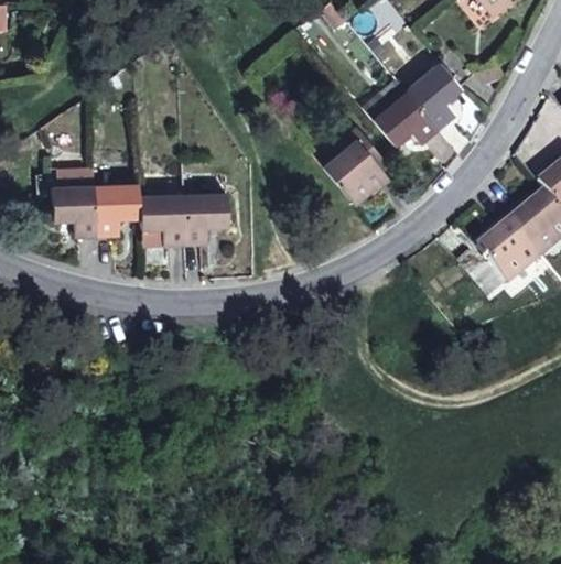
[(510,0),(487,0),(497,11),(510,0)]
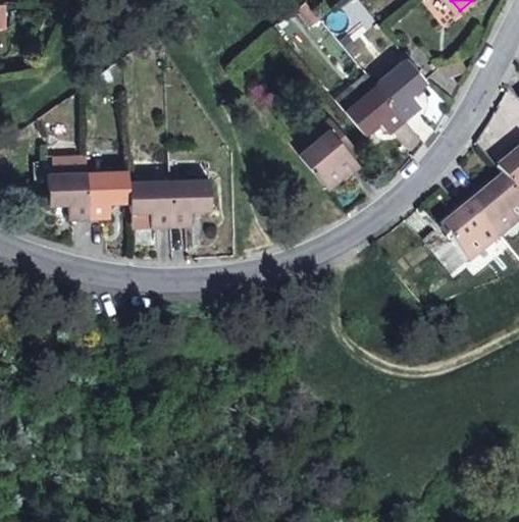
[(417,44),(405,55),(408,58),(419,72),(425,79),(437,67),(417,44)]
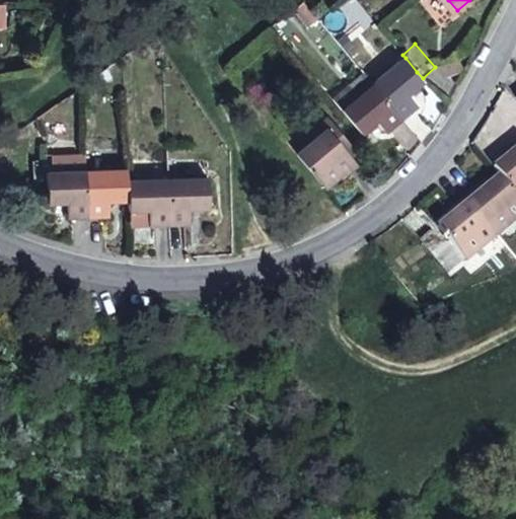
[(460,57),(447,62),(451,73),(464,69),(460,57)]
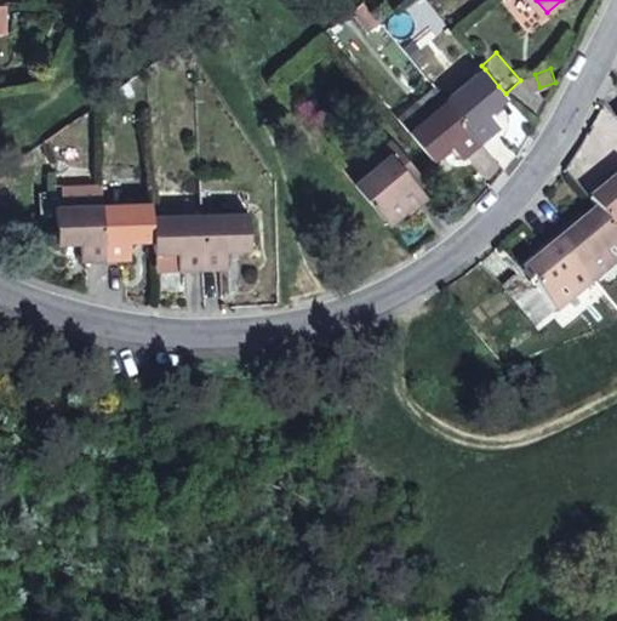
[(491,113),(508,97),(506,93),(498,86),(485,69),(447,100),(456,110),(481,140),(491,132),(500,124),(491,113)]
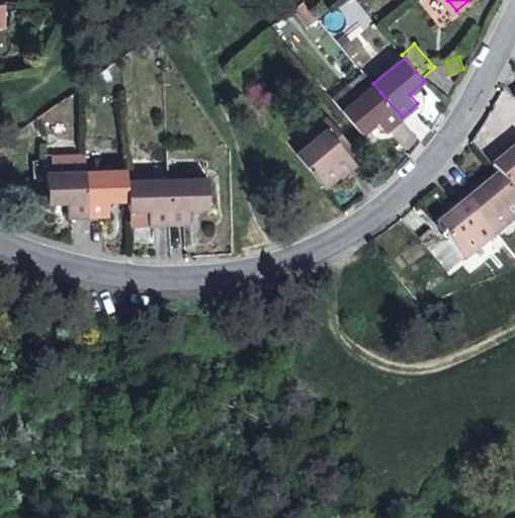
[(450,73),(446,62),(434,67),(446,75),(450,73)]
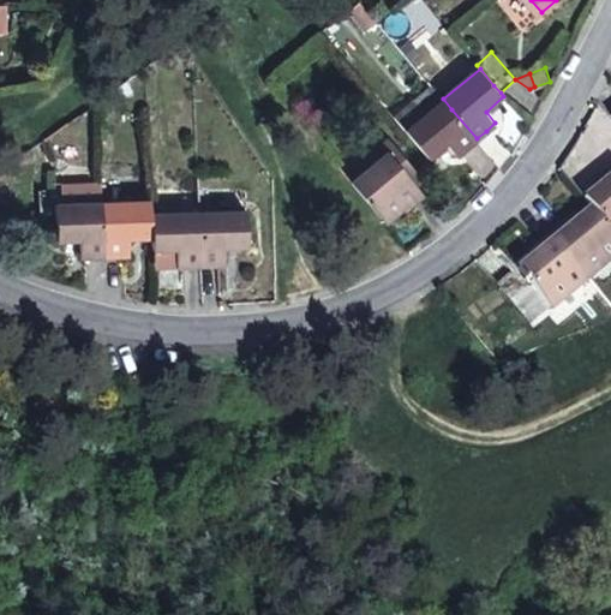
[(467,147),(477,138),(451,109),(443,99),(425,113),(406,130),(414,139),(430,157),(448,142),(457,155),(467,147)]
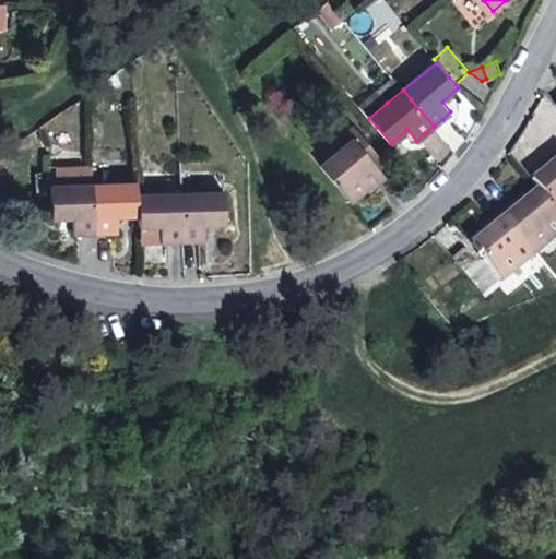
[(377,91),(359,105),(369,118),(387,103),(377,91)]
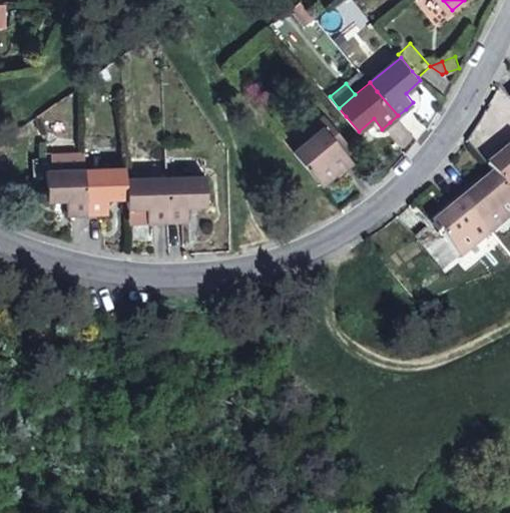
[(327,114),(321,119),(326,125),(345,149),(350,145),(327,114)]
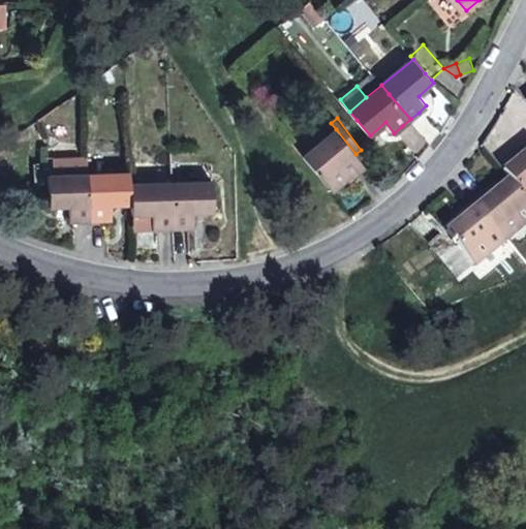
[(304,156),(336,129),(331,123),(298,149),(304,156)]
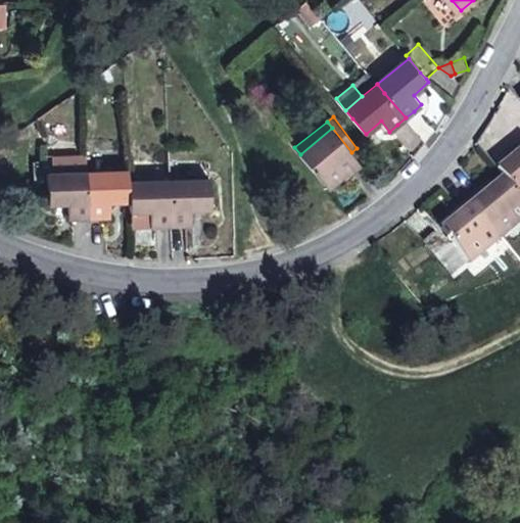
[(362,165),(351,152),(332,128),(300,154),(323,183),(326,187),(340,174),(343,179),(352,172),(362,165)]
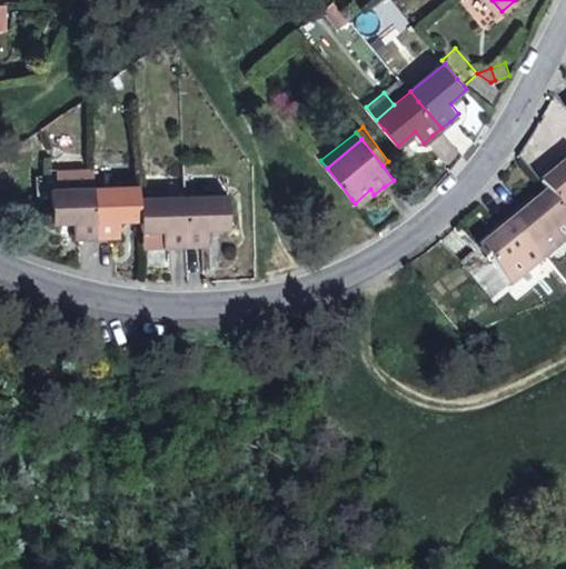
[(556,172),(544,182),(550,190),(558,200),(565,209),(565,158),(557,165),(560,168),(556,172)]
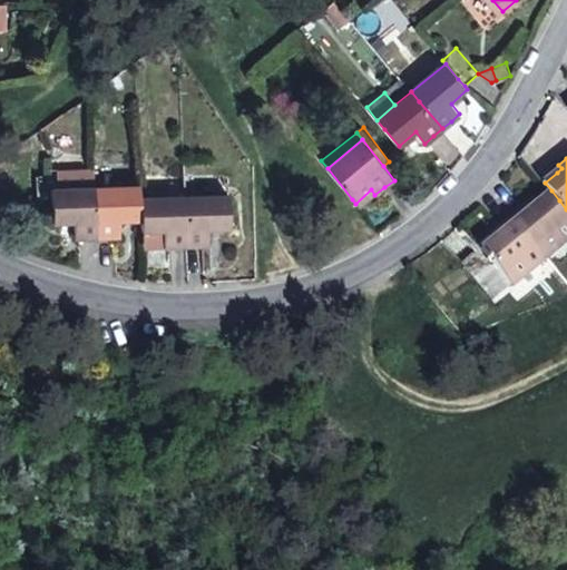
[(121,220),(144,219),(144,198),(143,189),(143,186),(98,188),(98,199),(99,235),(111,235),(123,235),(121,220)]
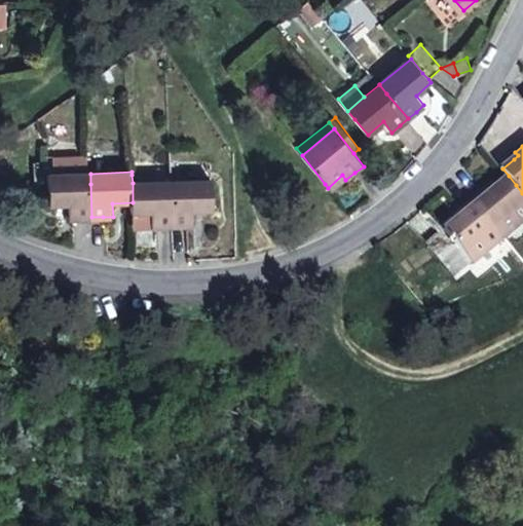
[(71,218),(91,217),(90,184),(90,174),(49,175),(50,205),(61,204),(70,204),(71,218)]
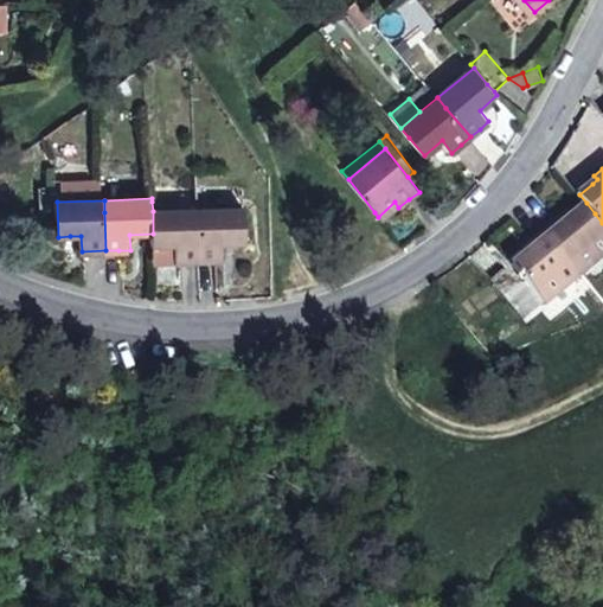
[(587,203),(575,213),(569,218),(564,213),(556,221),(546,229),(568,255),(582,273),(602,256),(602,223),(595,213),(587,203)]
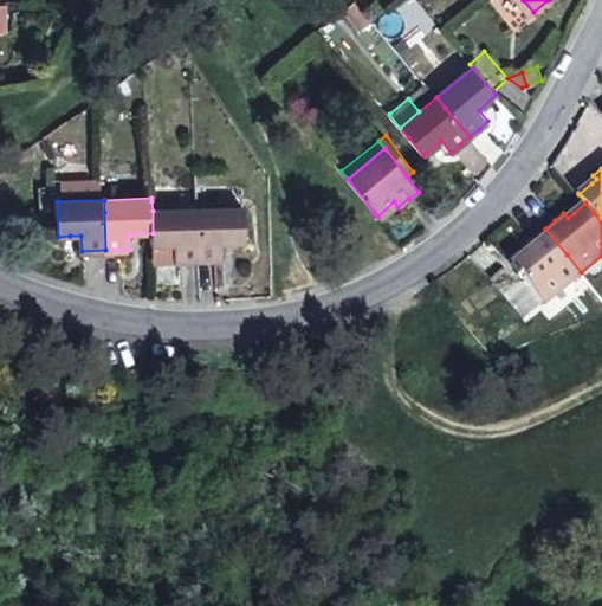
[(224,243),(247,243),(246,220),(245,207),(199,208),(199,220),(200,259),(212,259),(225,259),(224,243)]
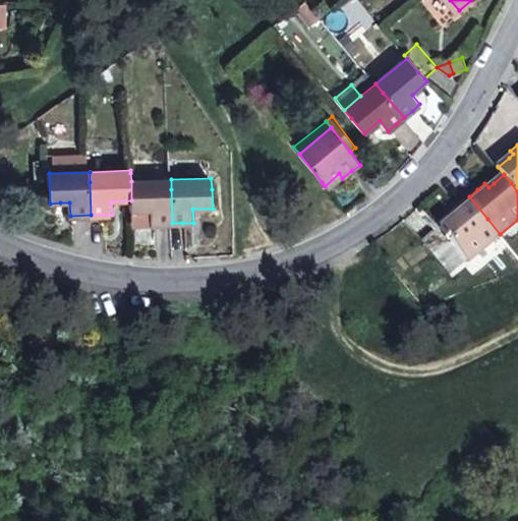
[(490,178),(484,183),(488,187),(494,183),(490,178)]
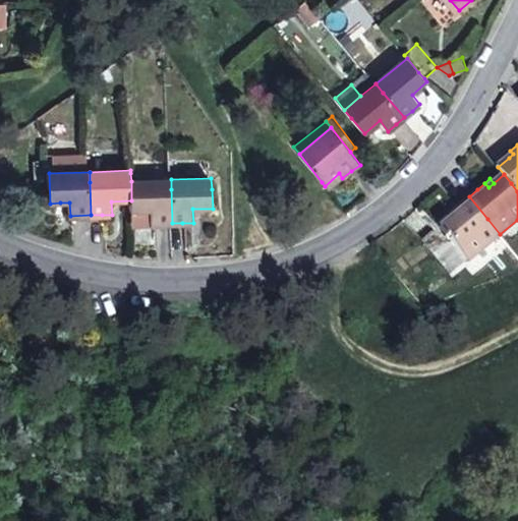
[(171,179),(131,181),(131,200),(131,212),(152,211),(152,224),(162,223),(172,223),(171,189),(171,179)]
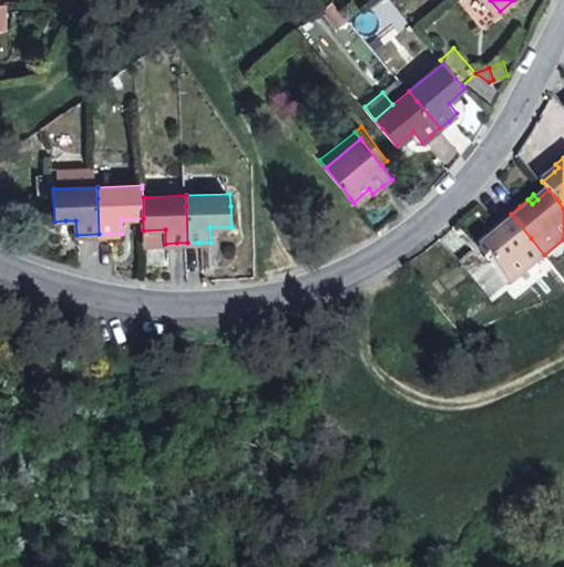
[(493,298),(544,255),(531,238),(511,214),(493,228),(496,232),(492,236),(478,248),(462,260),(493,298)]
